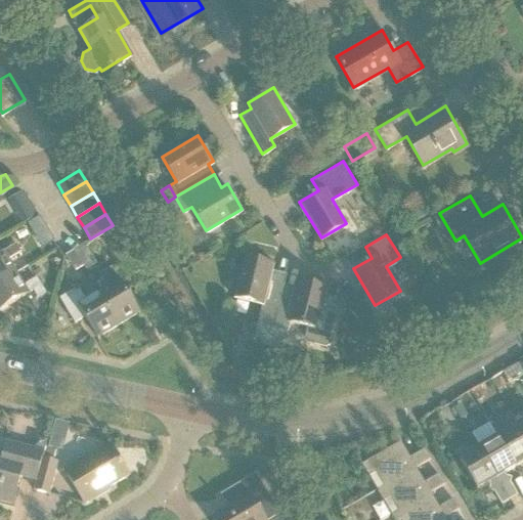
[(0,277),(15,269),(7,257),(20,249),(15,241),(0,250),(0,277)]
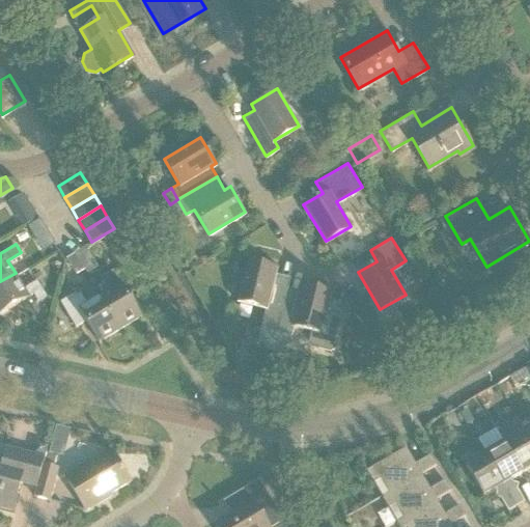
[(276,329),(287,285),(289,275),(275,272),(277,266),(248,258),(238,300),(265,307),(257,335),(266,347),(273,349),(276,329)]
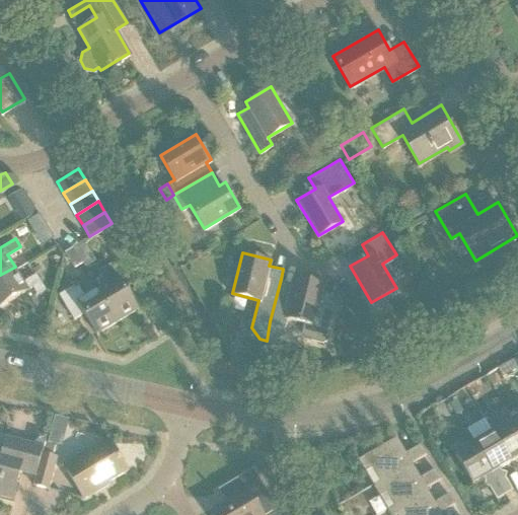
[(97,287),(118,319),(138,307),(111,262),(102,267),(109,279),(97,287)]
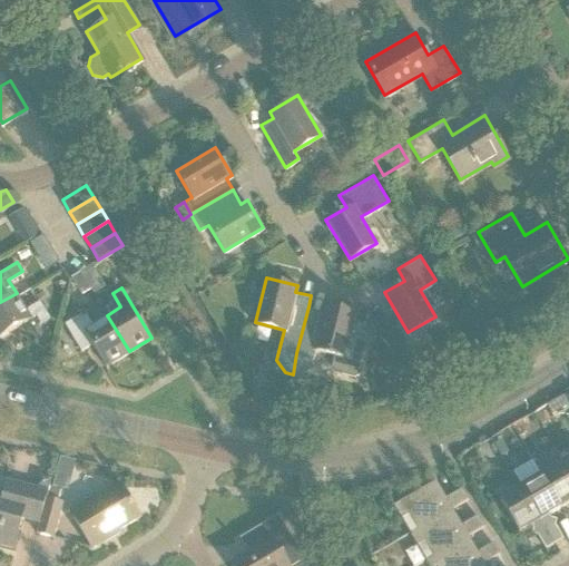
[(26,308),(17,293),(0,302),(0,333),(36,313),(40,320),(49,315),(39,299),(26,308)]
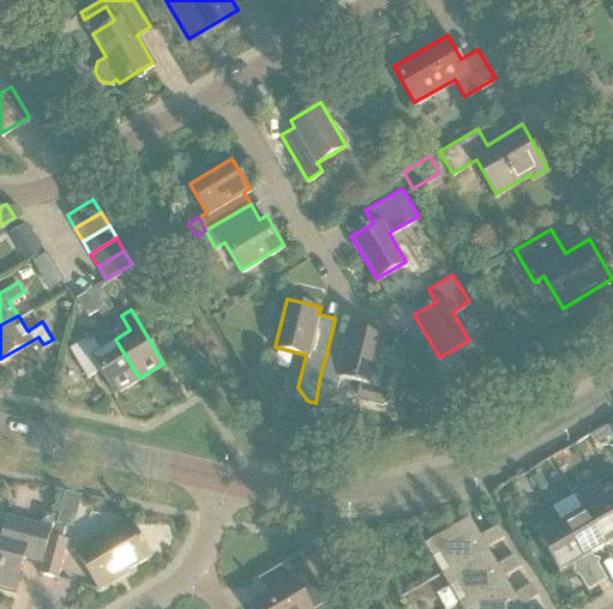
[(319,380),(316,403),(318,403),(334,396),(340,375),(360,380),(356,392),(359,398),(380,403),(388,399),(398,356),(392,347),(382,344),(384,335),(350,326),(348,335),(332,330),(319,380)]
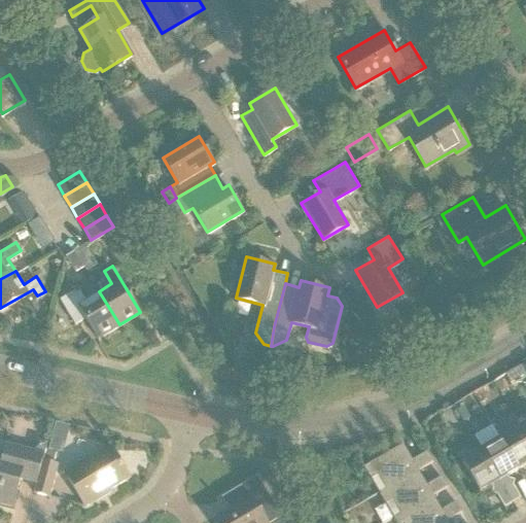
[(78,286),(70,291),(60,298),(74,322),(85,316),(98,338),(119,324),(99,291),(85,299),(78,286)]
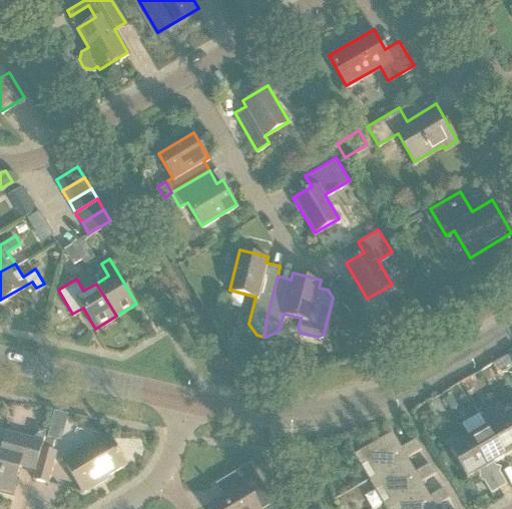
[(511,424),(505,413),(487,424),(505,455),(511,450),(511,424)]
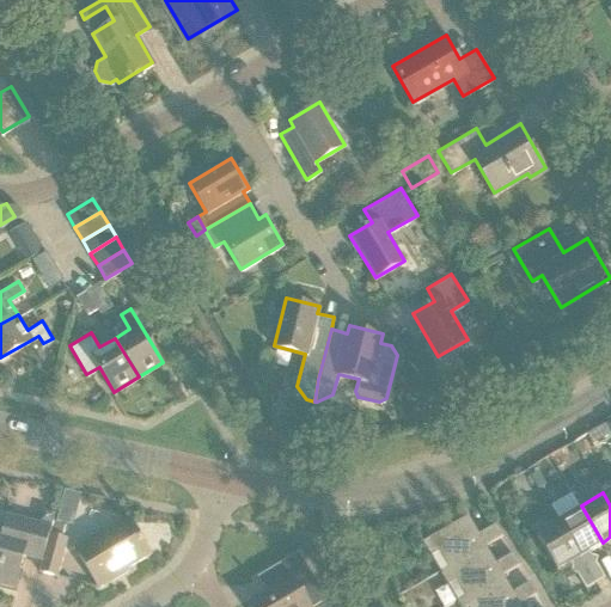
[(56,517),(69,521),(75,497),(63,494),(56,517)]
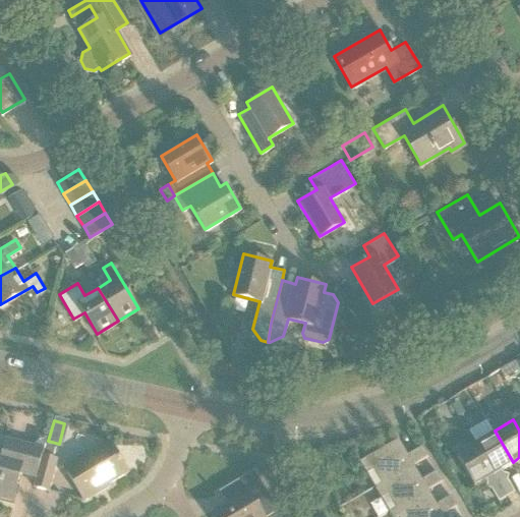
[(42,445),(45,434),(35,431),(32,442),(42,445)]
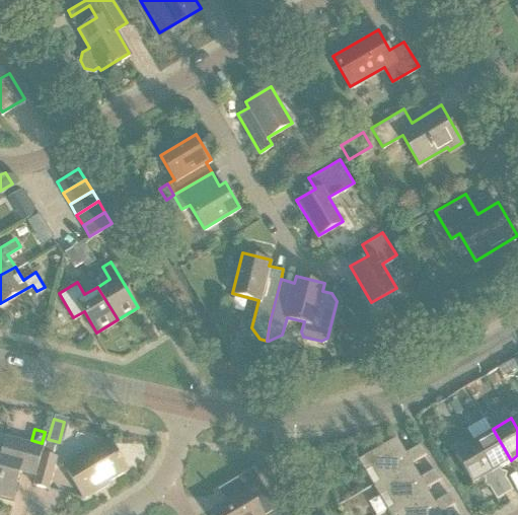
[(493,429),(473,440),(504,492),(512,488),(499,466),(511,460),(493,429)]
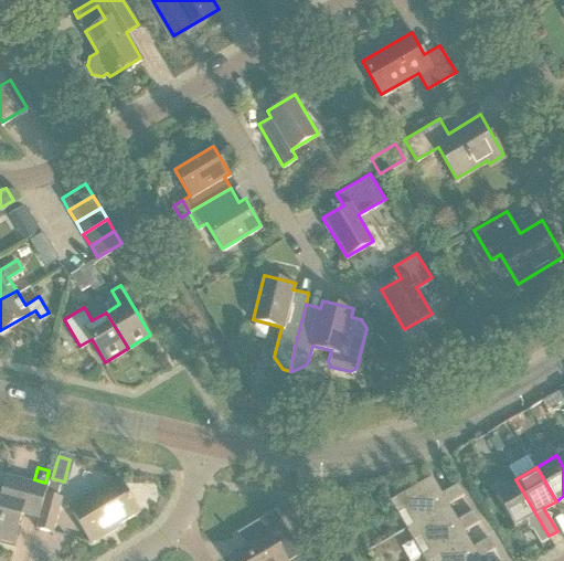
[(45,491),(46,485),(7,474),(3,485),(0,484),(0,537),(13,541),(21,510),(38,515),(45,491)]
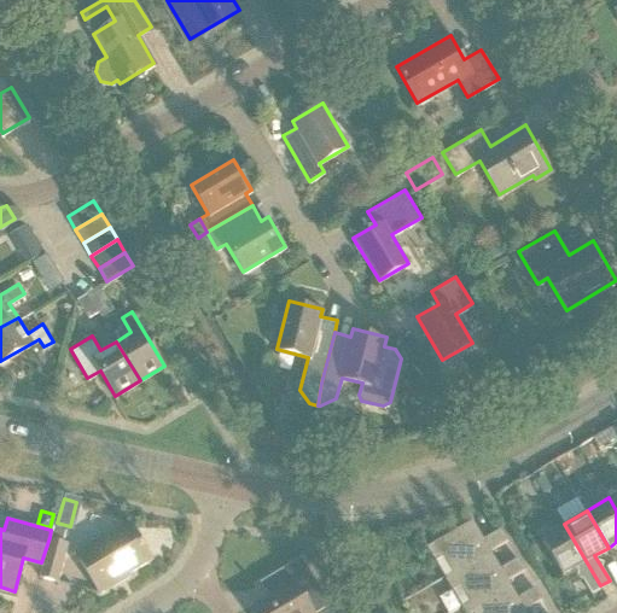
[(489,548),(490,548),(507,538),(500,526),(483,537),(472,518),(426,544),(443,574),(489,548)]
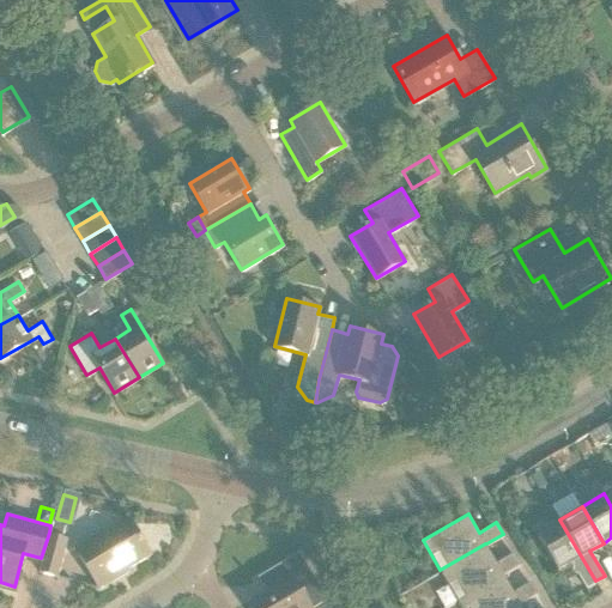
[(117,572),(150,553),(128,517),(104,532),(103,528),(74,546),(100,587),(119,575),(117,572)]
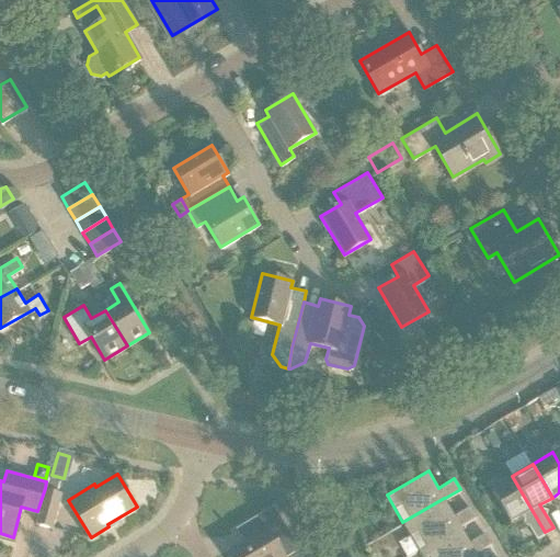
[(47,475),(46,481),(45,488),(35,522),(53,526),(61,492),(56,490),(59,479),(47,475)]
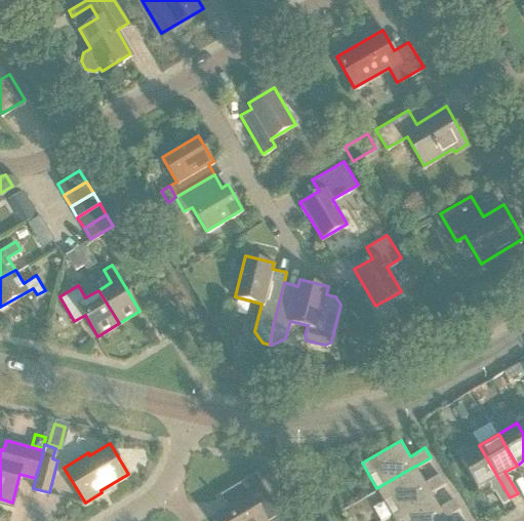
[(510,497),(479,445),(459,456),(477,488),(489,481),(501,503),(510,497)]
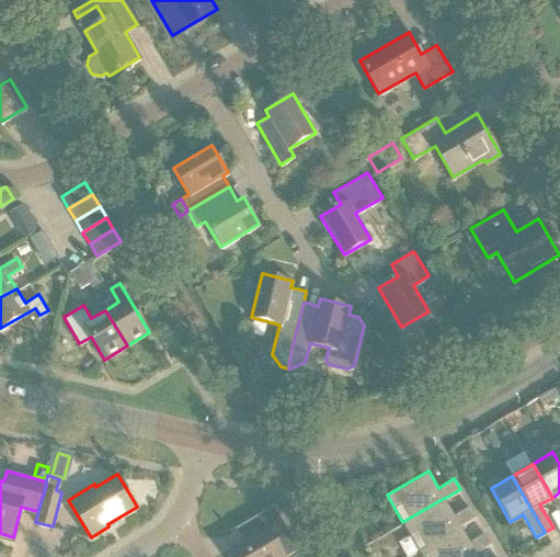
[(444,498),(402,522),(418,548),(459,524),(460,525),(476,515),(469,506),(454,514),(445,498),(444,498)]
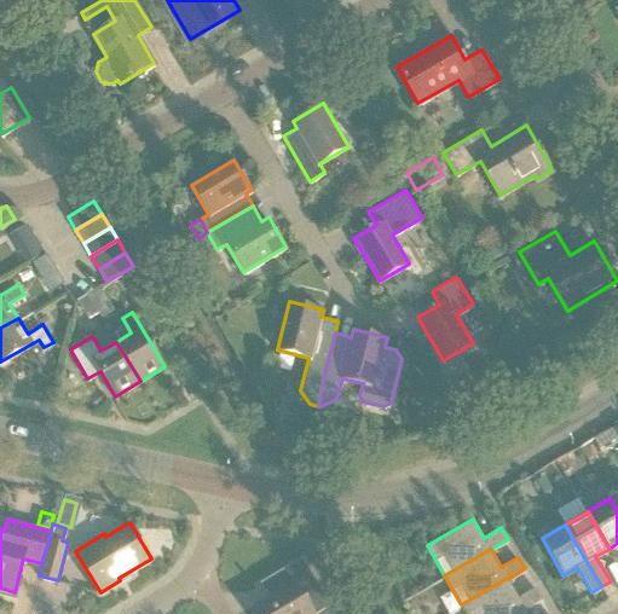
[(315,613),(324,607),(318,597),(324,594),(301,556),(260,580),(270,597),(252,608),(254,613),(313,613),(315,613)]
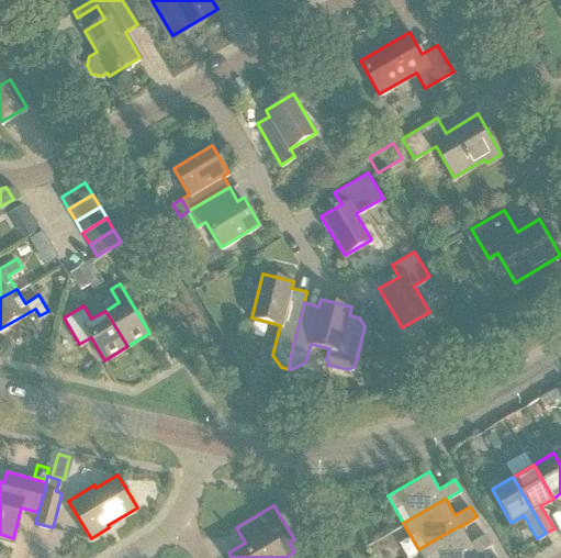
[(337,524),(346,519),(338,505),(328,511),(337,524)]
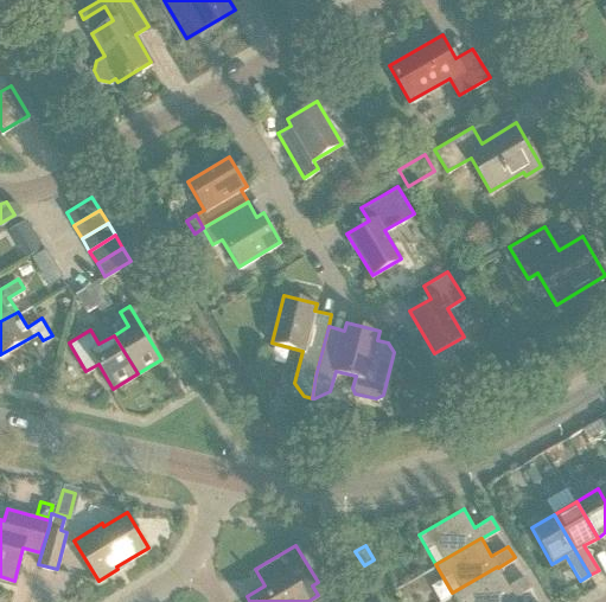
[(508,584),(498,568),(497,567),(452,593),(457,601),(502,601),(514,595),(515,596),(531,587),(524,575),(508,584)]
